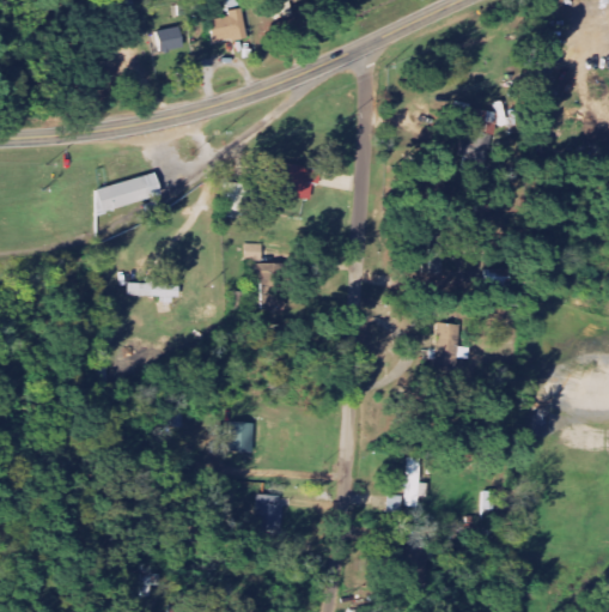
[(207,16),(212,43),(245,38),(242,11),(207,16)]
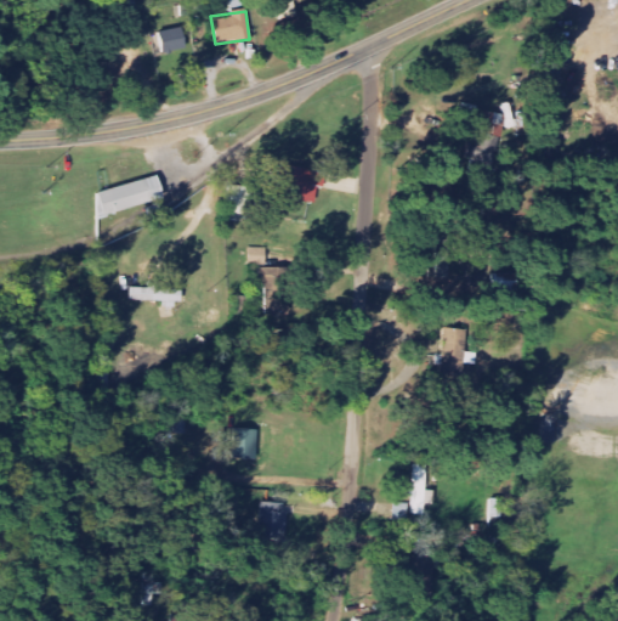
[(176,27),(174,16),(153,21),(156,32),(176,27)]
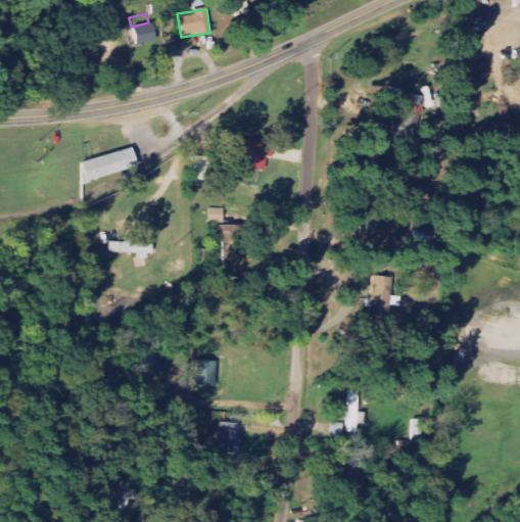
[(134,43),(154,41),(152,24),(131,27),(134,43)]
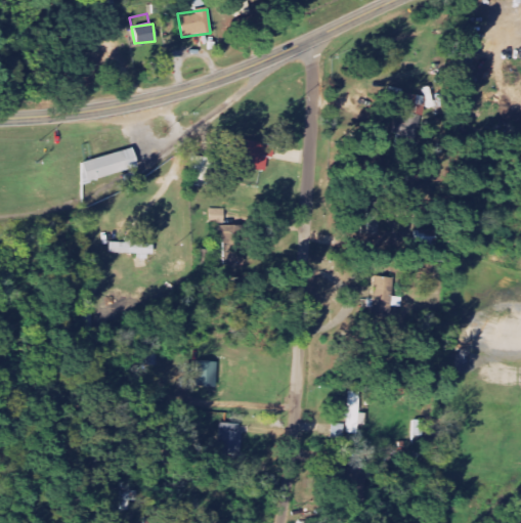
[(424,96),(403,92),(395,133),(393,144),(413,147),(424,96)]
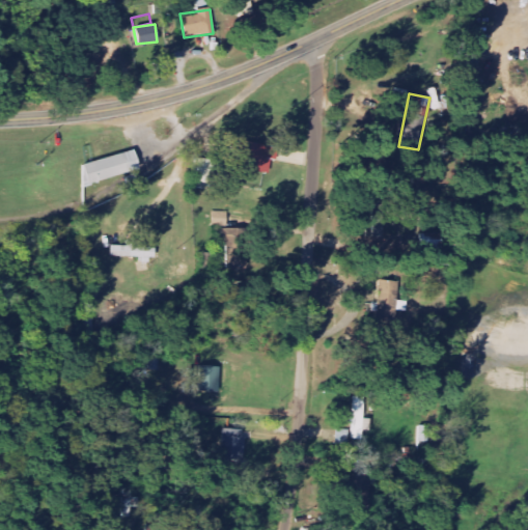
[(270,172),(272,159),(276,159),(278,146),(240,140),(235,167),(270,172)]
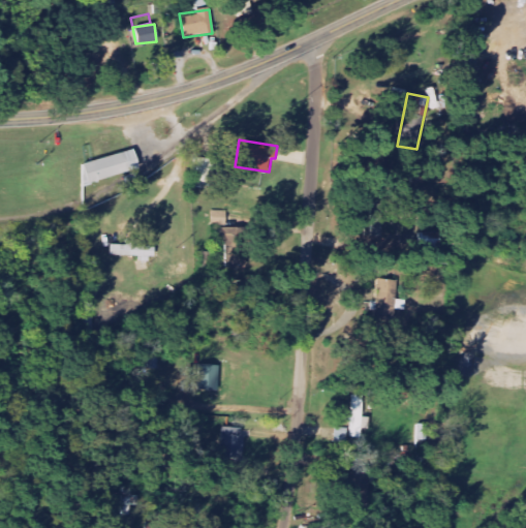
[(80,162),(85,182),(138,171),(134,151),(80,162)]
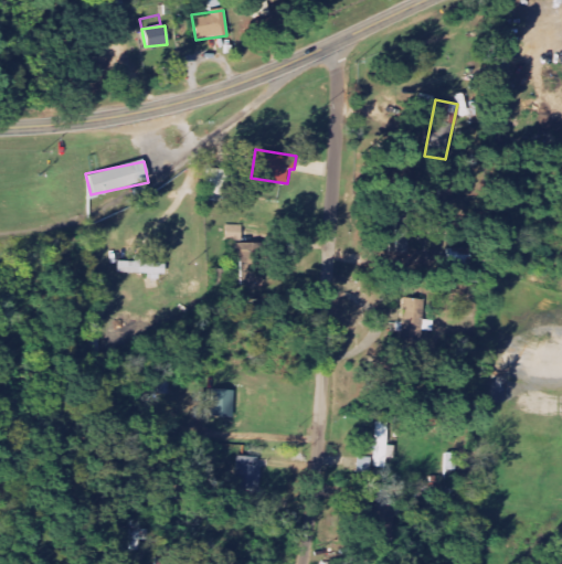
[(223,169),(208,168),(205,197),(222,197),(223,169)]
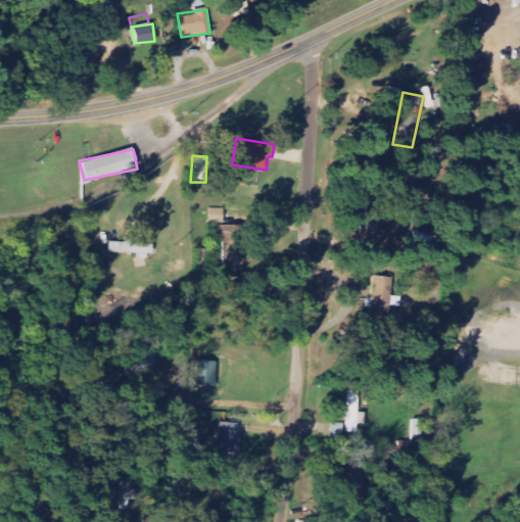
[(223,223),(223,207),(208,207),(208,222),(223,223)]
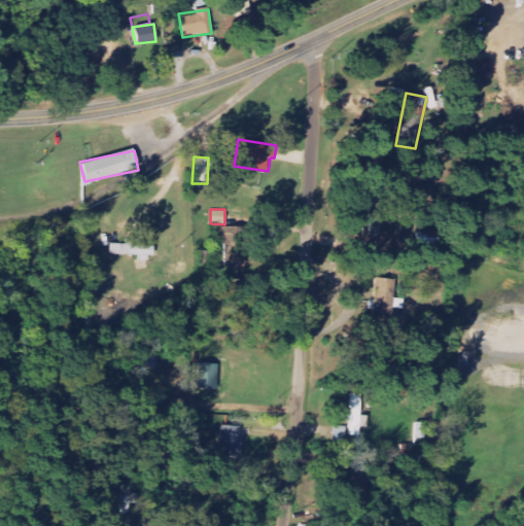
[(223,265),(238,265),(238,225),(218,226),(218,240),(223,240),(223,265)]
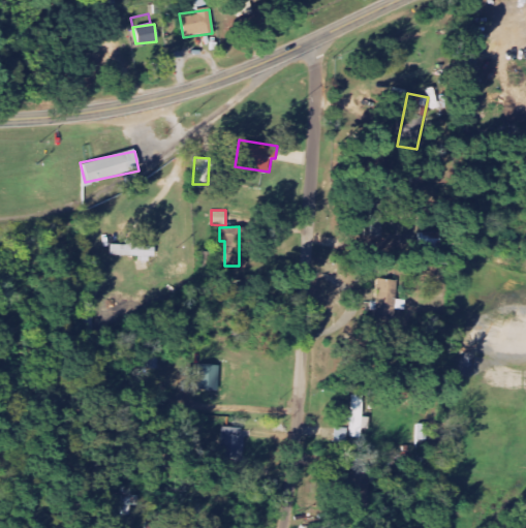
[(126,245),(110,244),(110,254),(140,256),(140,259),(154,259),(154,244),(126,243),(126,245)]
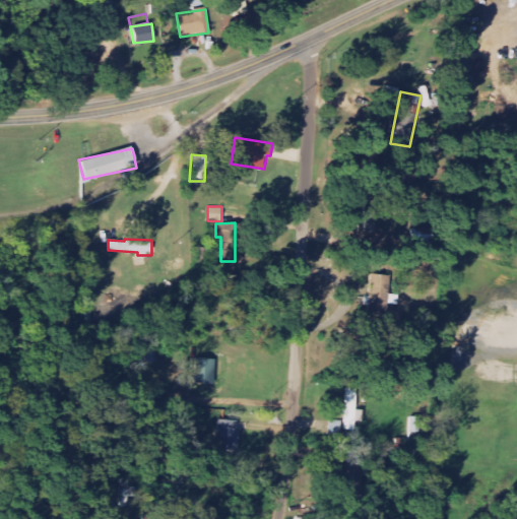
[(213,383),(214,359),(195,358),(194,382),(213,383)]
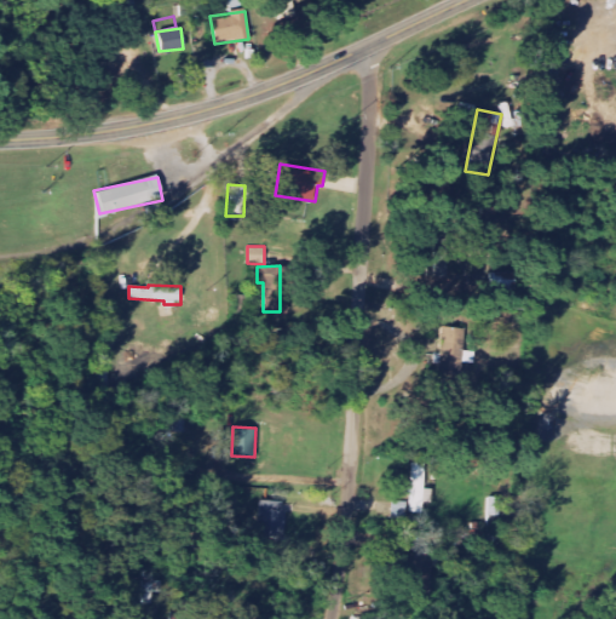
[(424,462),(412,460),(412,482),(404,482),(404,493),(410,493),(409,511),(420,513),(421,502),(430,502),(430,488),(422,488),(424,462)]
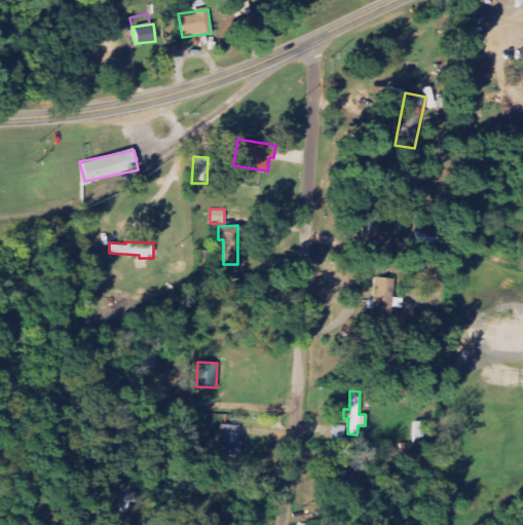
[(241,425),(220,423),(217,452),(239,454),(241,425)]
